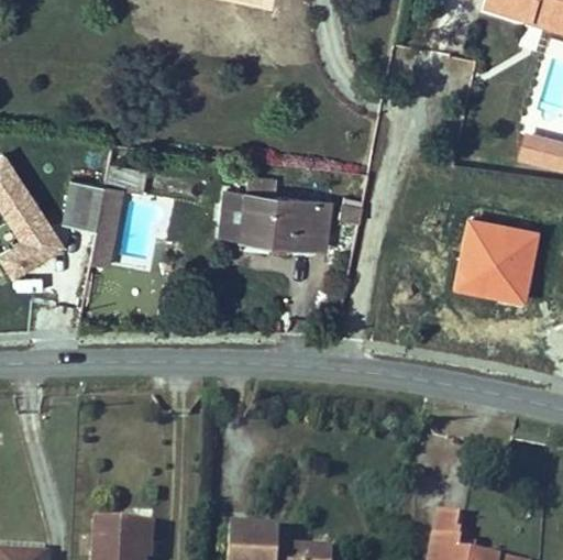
[(538,9),(562,17),(562,0),(492,0),(492,4),(536,18),(538,9)]
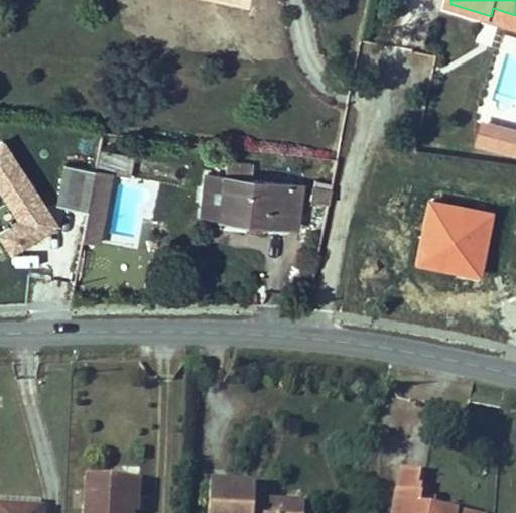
[(515,30),(515,15),(493,8),(491,16),(489,22),(515,30)]
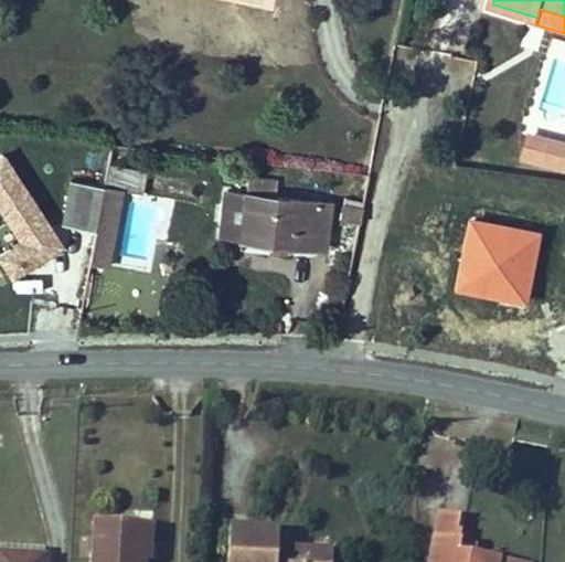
[(526,135),(521,158),(541,162),(546,139),(526,135)]
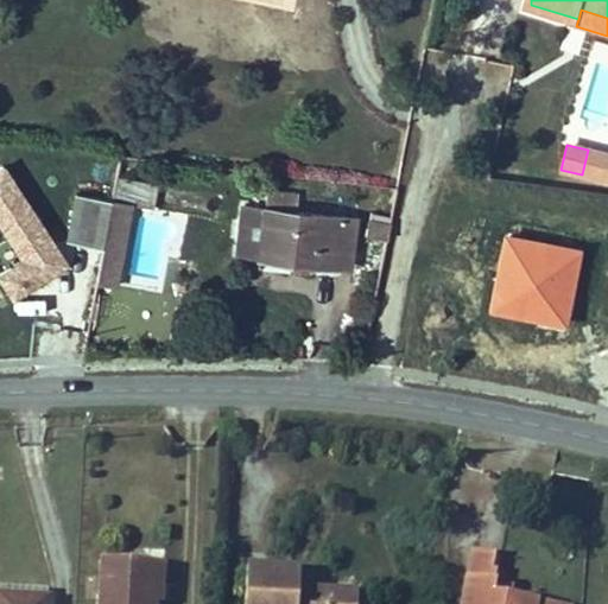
[(607,153),(588,150),(582,175),(607,179),(607,153)]
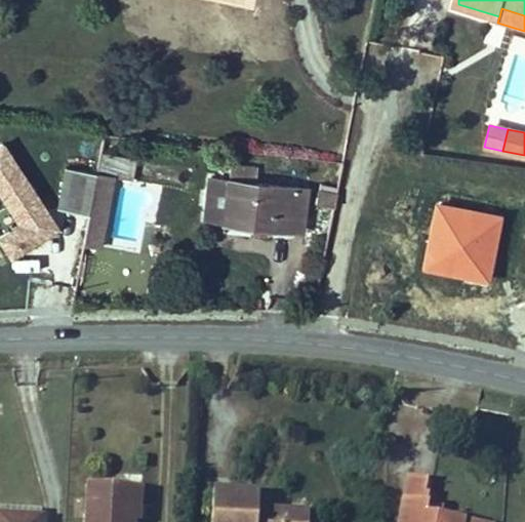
[(13,253),(35,239),(57,225),(2,143),(0,144),(0,188),(22,221),(1,235),(13,253)]
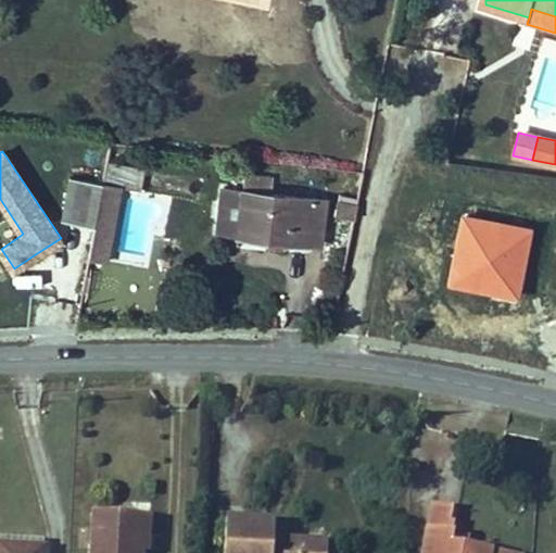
[(142,189),(146,172),(106,165),(90,258),(108,261),(121,185),(142,189)]
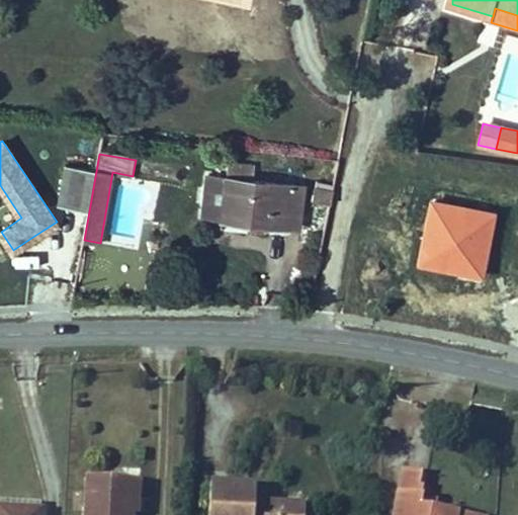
[(223,209),(250,211),(249,223),(300,229),(305,186),(255,180),(257,165),(228,162),(226,179),(223,209)]
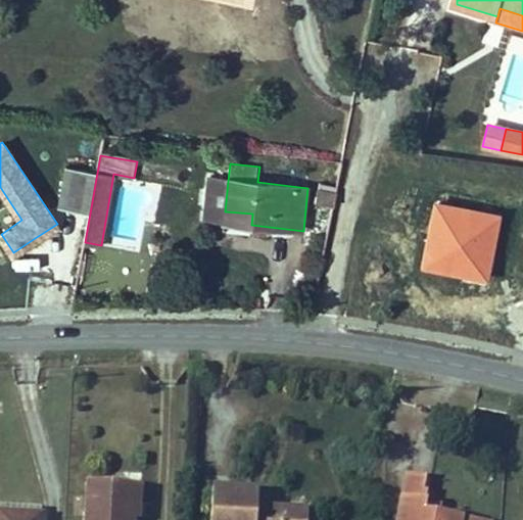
[(225,211),(228,181),(209,179),(207,178),(202,220),(224,223),(225,211)]
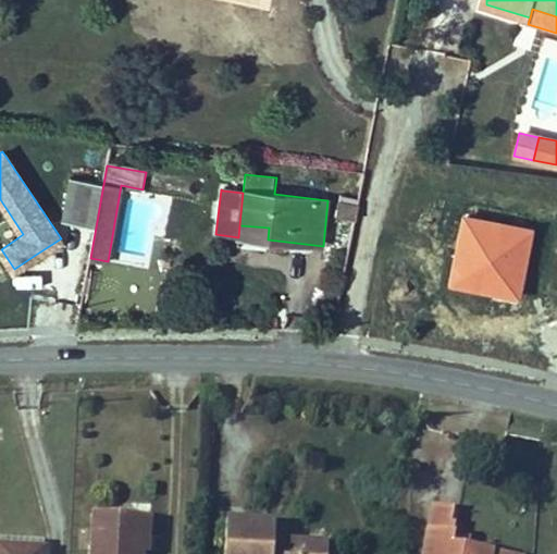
[(350,219),(353,206),(336,201),(333,214),(350,219)]
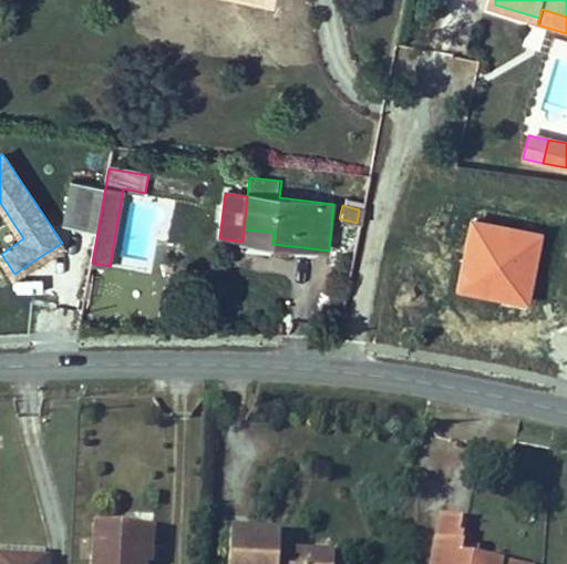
[(272,244),(274,232),(244,229),(243,242),(272,244)]
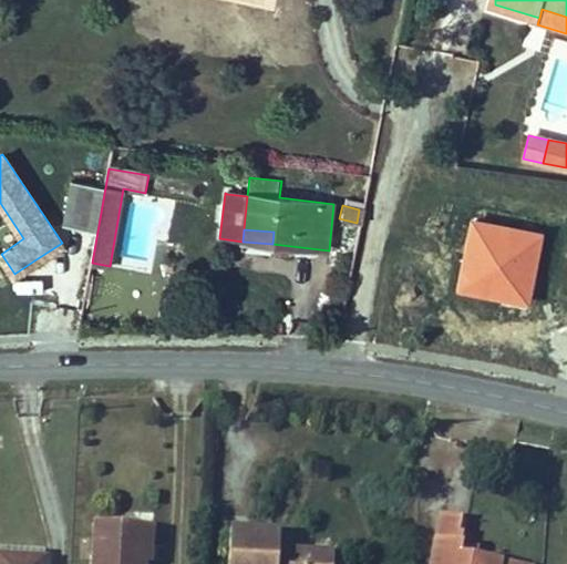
[(461,563),(464,535),(456,535),(459,516),(437,513),(430,563),(461,563)]
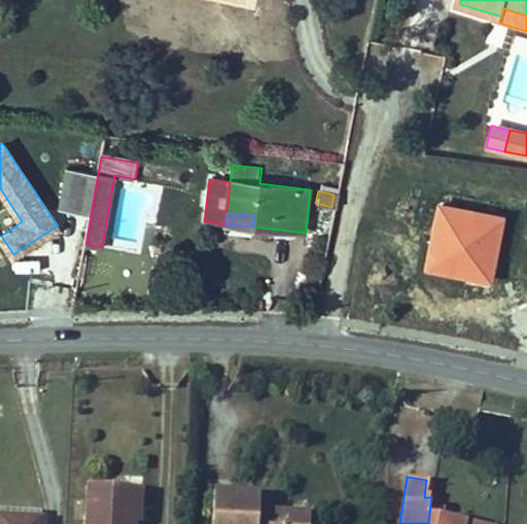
[(132,523),(135,486),(94,484),(91,523),(132,523)]
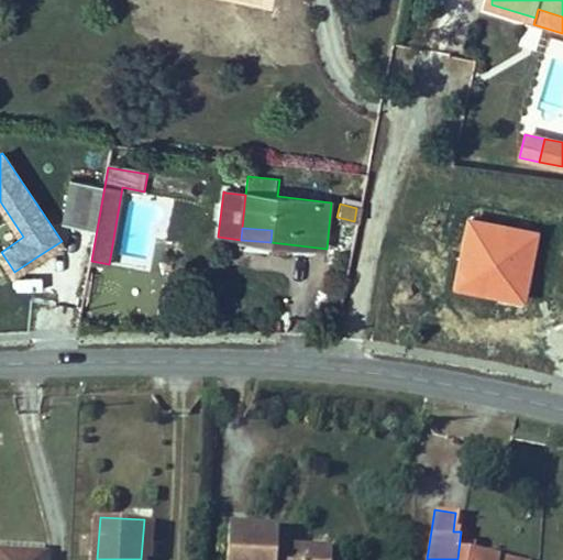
[(330,559),(331,550),(328,547),(279,545),(279,530),(227,528),(225,559),(330,559)]
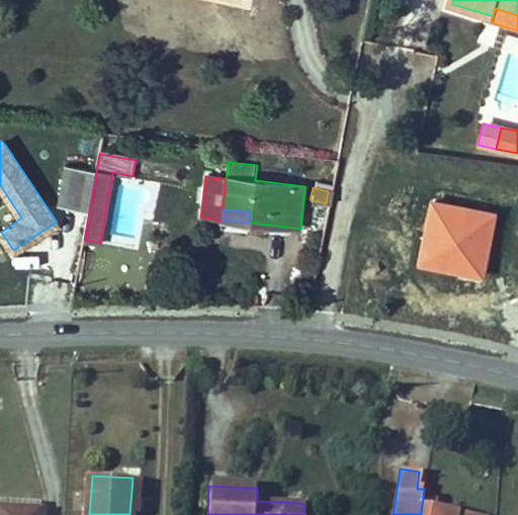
[(0,509),(37,512),(38,500),(0,498),(0,509)]
